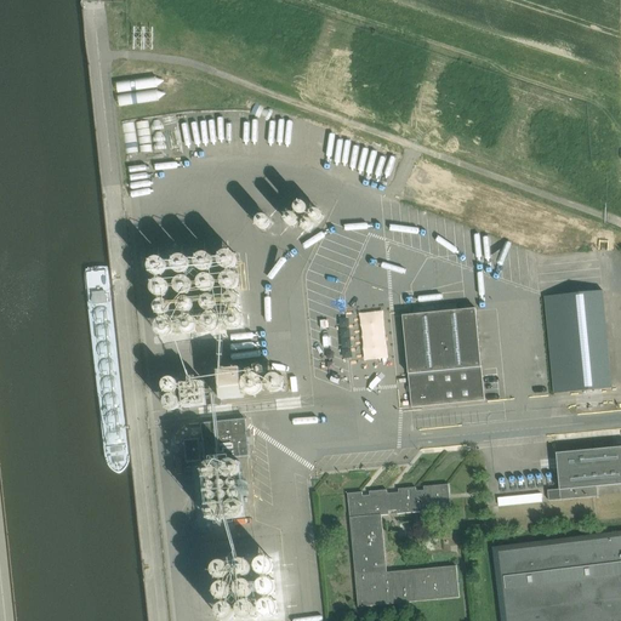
[(227,330),(240,325),(240,320),(243,313),(248,298),(248,296),(235,291),(224,291),(224,288),(221,275),(216,275),(201,280),(197,279),(187,279),(172,284),(170,291),(159,291),(158,312),(172,317),(163,320),(160,328),(164,336),(170,336),(180,334),(181,329),(187,326),(199,331),(204,329),(206,322),(209,329),(227,330)]
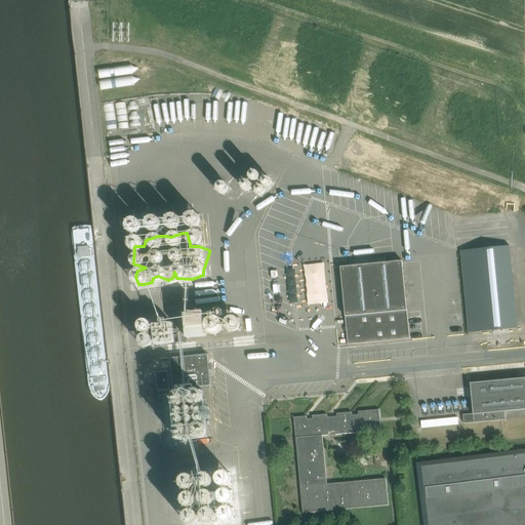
[(510,246),(461,250),(470,333),(518,328),(510,246)]
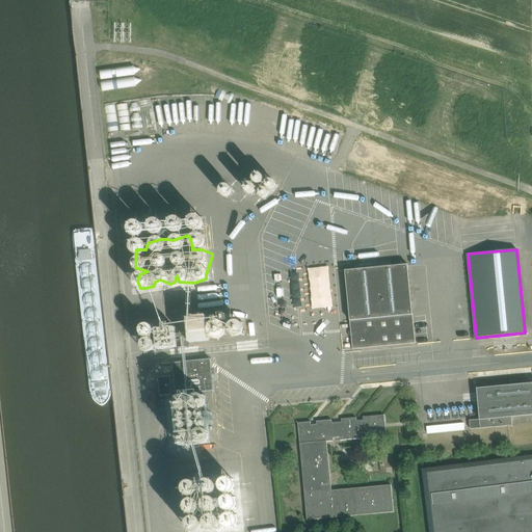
[(346,270),(352,339),(353,349),(416,343),(415,333),(408,264),(346,270)]
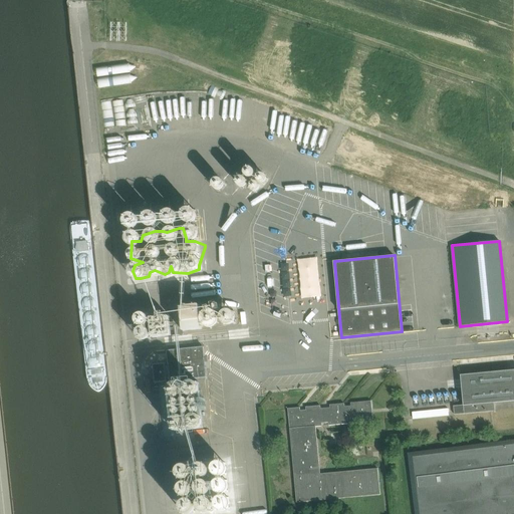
[(184,334),(184,331),(203,329),(200,304),(181,306),(181,312),(168,313),(168,317),(151,318),(153,337),(184,334)]
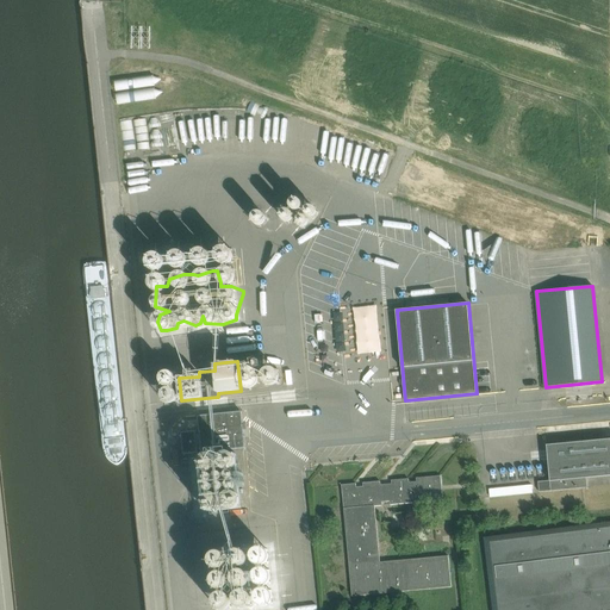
[(198,416),(199,431),(201,452),(247,447),(244,428),(243,410),(198,416)]
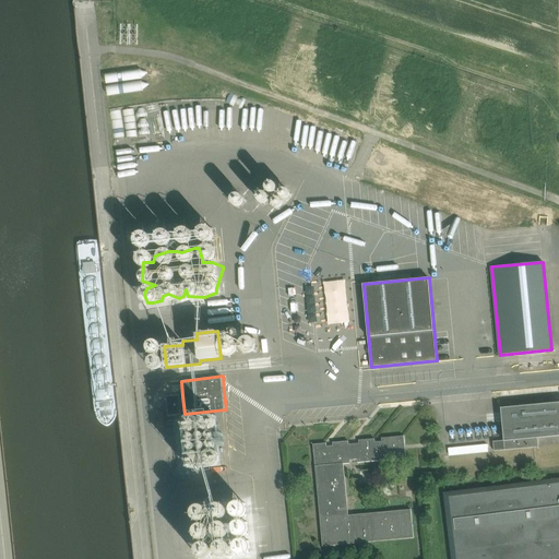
[(558,402),(501,408),(502,419),(504,440),(494,441),(495,450),(534,447),(538,447),(537,438),(558,436),(558,402)]
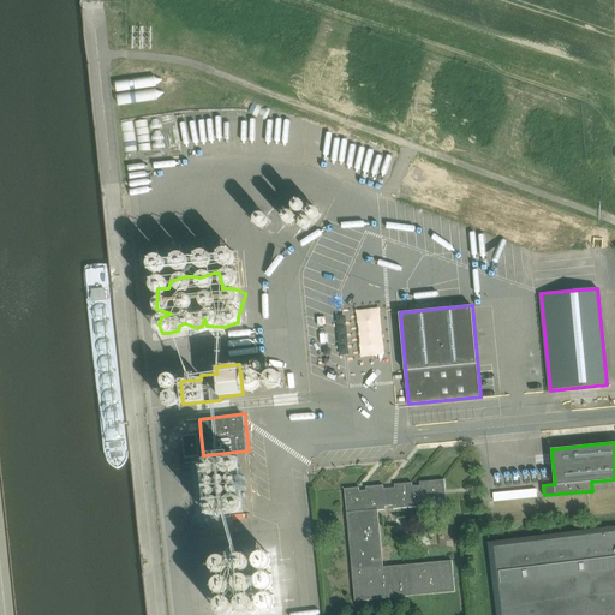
[(383,566),(378,511),(386,509),(386,506),(394,506),(394,508),(418,506),(418,505),(422,505),(423,506),(447,503),(446,491),(445,479),(421,482),(421,485),(415,487),(415,484),(412,484),(412,483),(395,484),(395,487),(394,487),(394,488),(386,489),(386,487),(384,488),(383,485),(366,487),(366,489),(365,489),(365,491),(359,491),(359,488),(345,489),(347,513),(356,601),(455,591),(453,560),(383,566)]
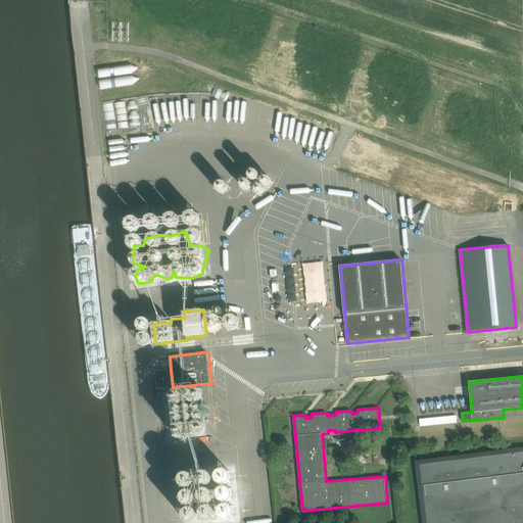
[(522,522),(522,447),(416,461),(423,522),(522,522)]
